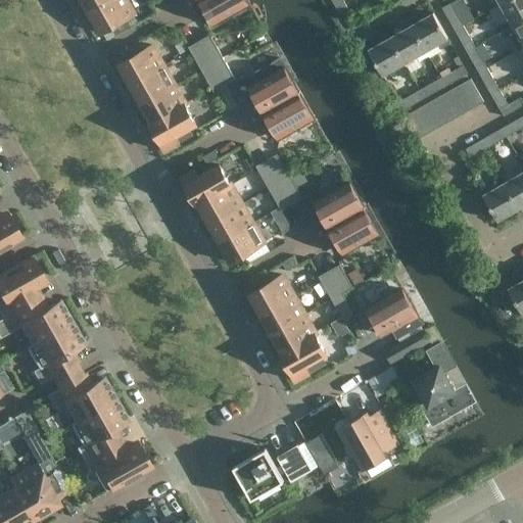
[(82,0),(89,12),(110,0),(82,0)]
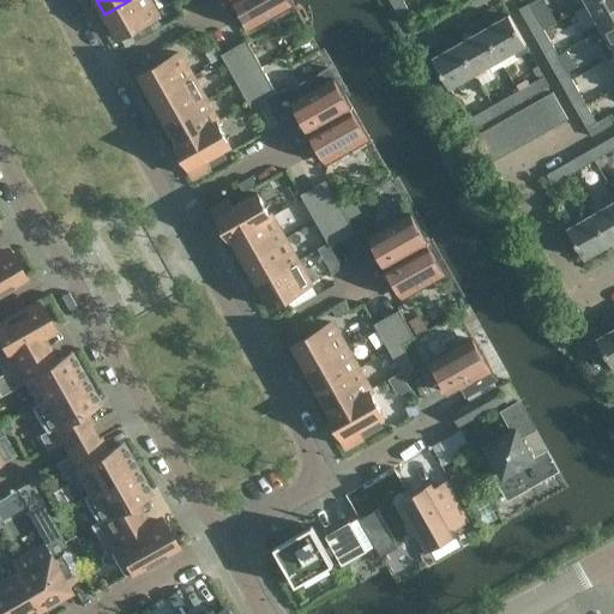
[(131,31),(148,22),(158,16),(149,0),(130,0),(104,14),(119,38),(131,31)]
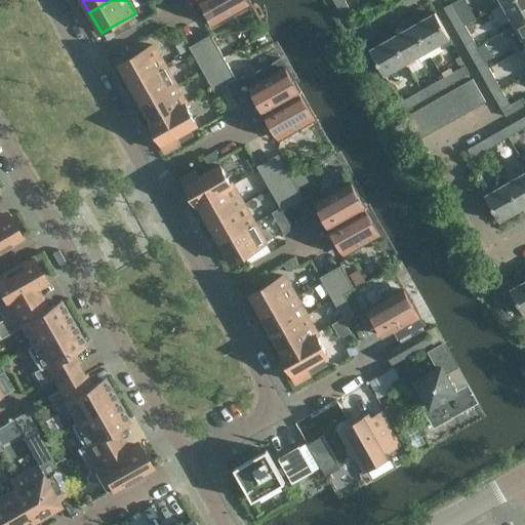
[(247,0),(200,0),(213,23),(249,2),(247,0)]
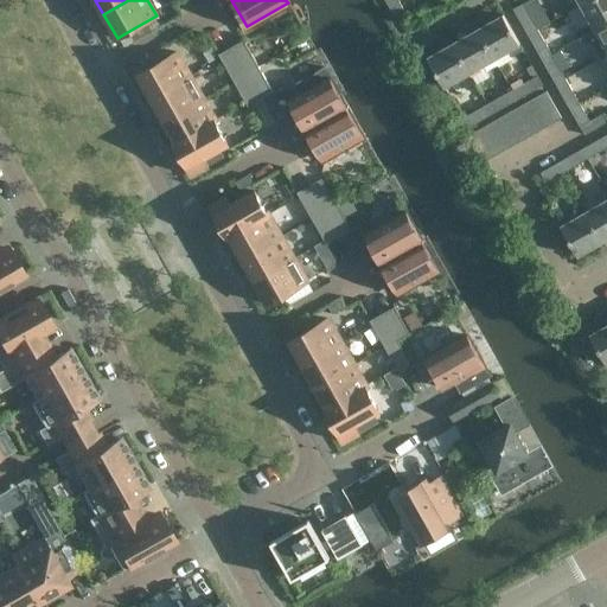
[(406,13),(398,0),(385,0),(396,19),(406,13)]
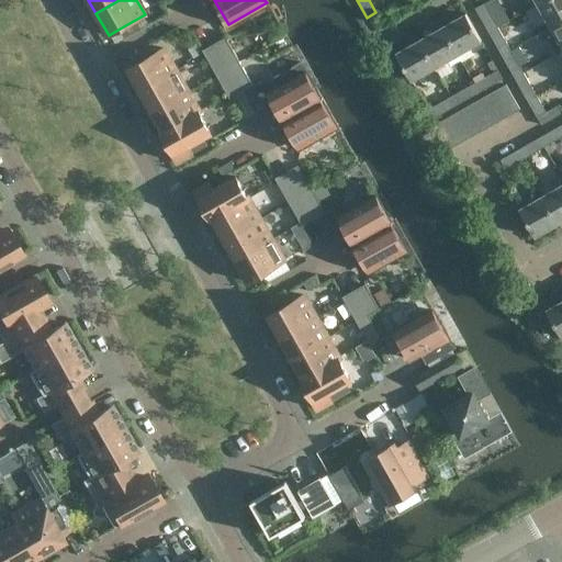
[(561,19),(561,0),(543,0),(538,3),(551,26),(561,19)]
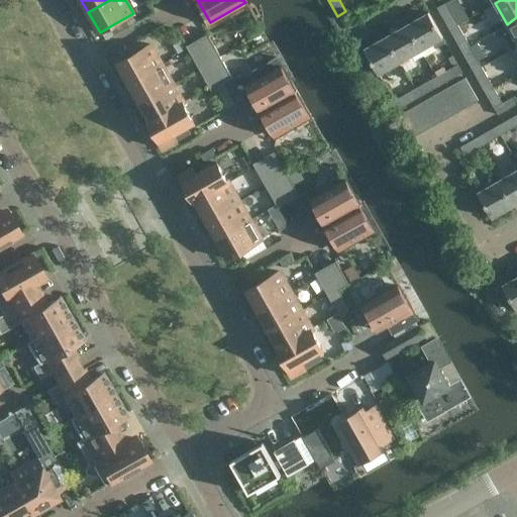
[(437,7),(448,27),(456,22),(445,3),(437,7)]
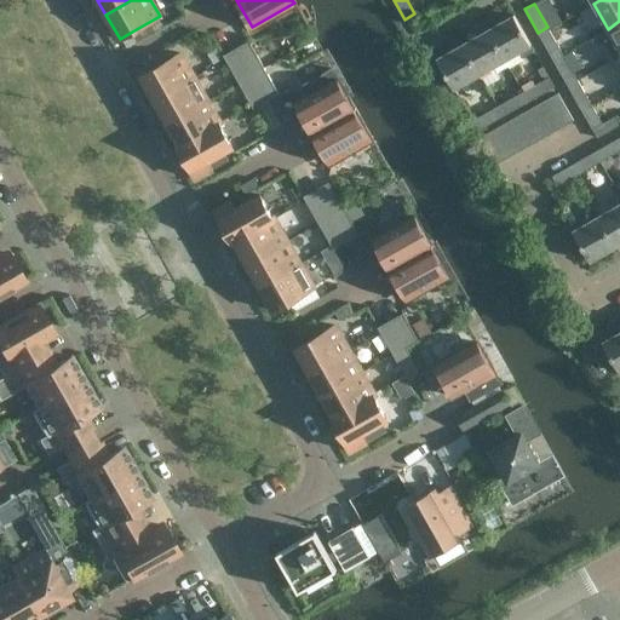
[(487,30),(505,61),(530,46),(514,15),(487,30)]
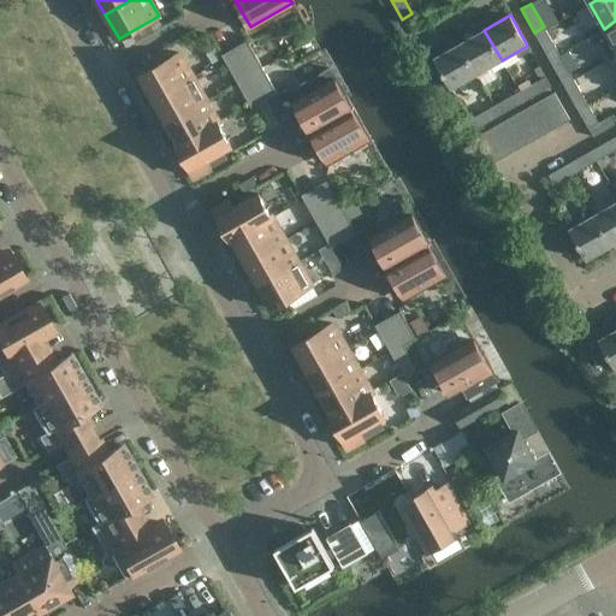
[(615,21),(604,29),(615,49),(615,21)]
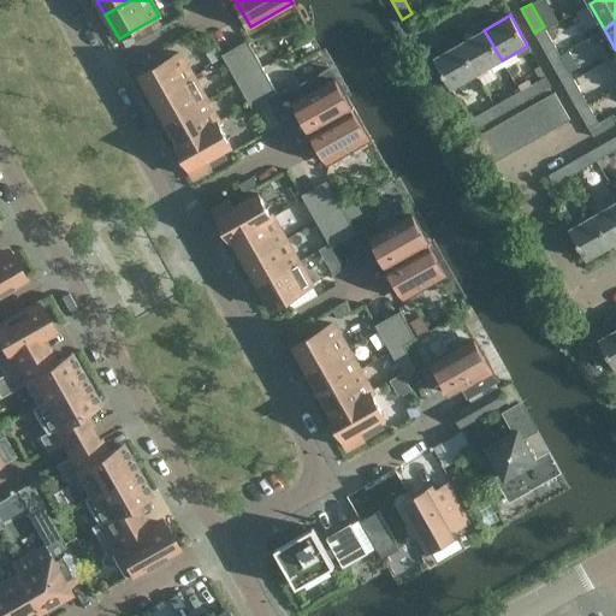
[(148,22),(131,31),(136,40),(153,31),(148,22)]
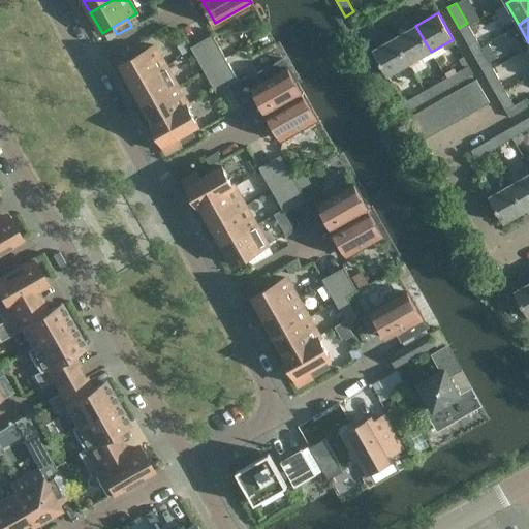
[(470,49),(479,43),(467,23),(459,28),(470,49)]
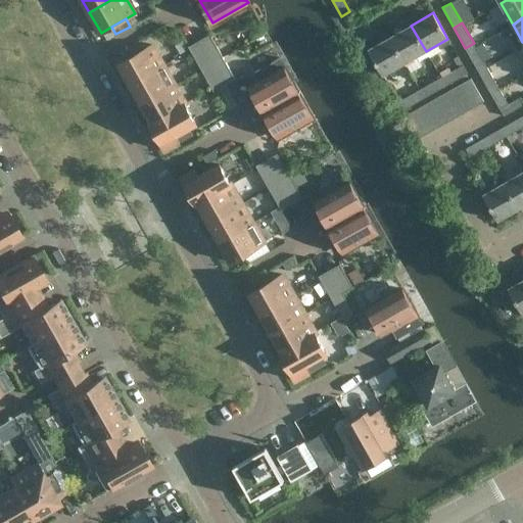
[(405,63),(426,51),(411,26),(390,38),(405,63)]
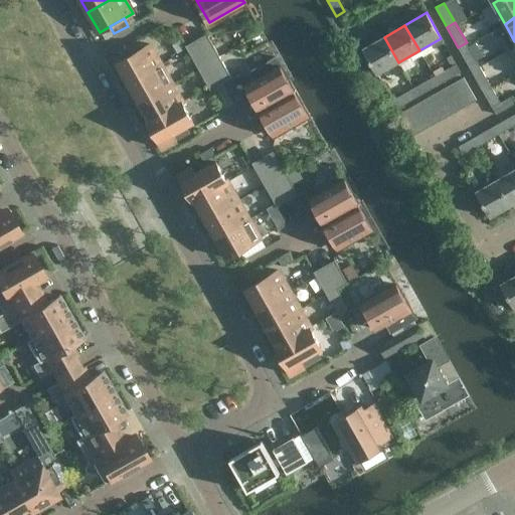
[(207,35),(197,41),(209,61),(219,55),(207,35)]
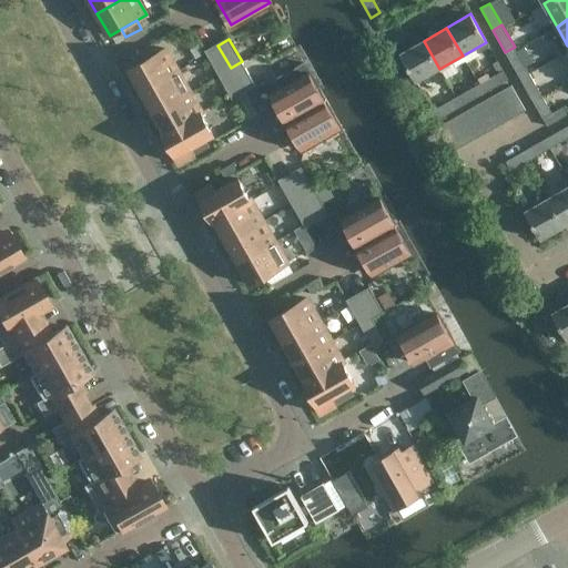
[(439,69),(424,41),(401,53),(416,82),(439,69)]
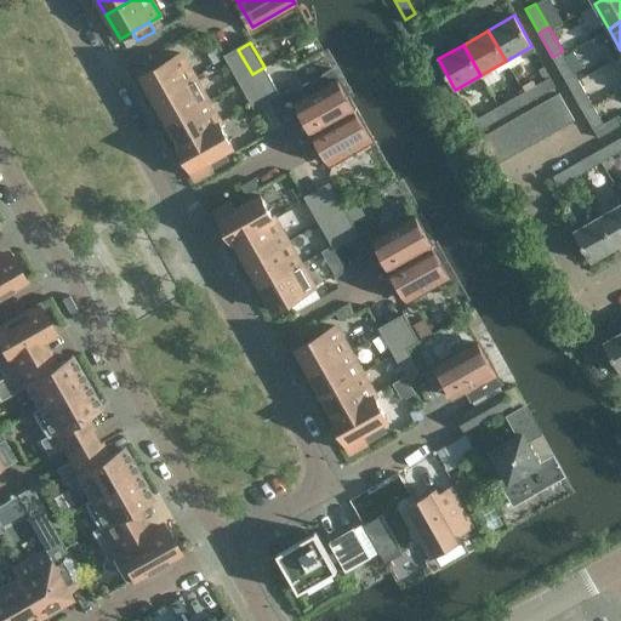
[(216,49),(208,53),(214,64),(222,60),(216,49)]
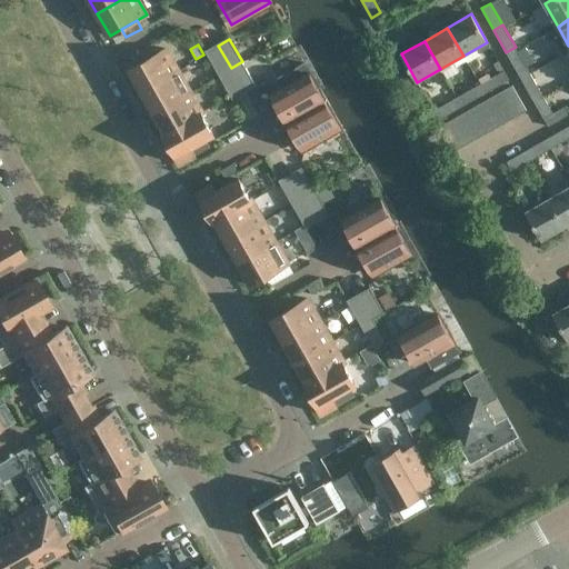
[(206,52),(219,75),(231,68),(218,46),(206,52)]
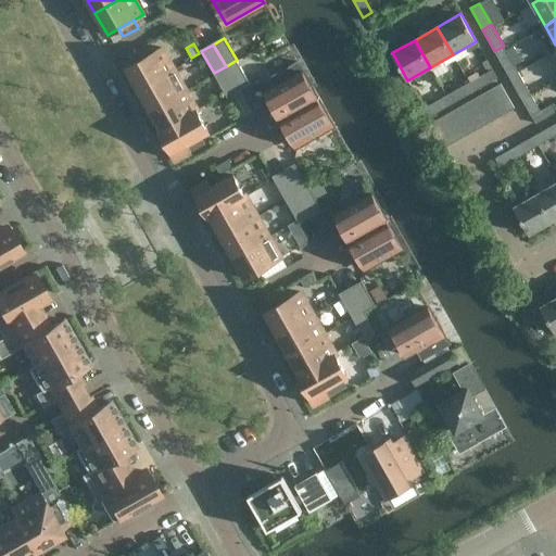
[(494,51),(507,72),(516,67),(504,46),(494,51)]
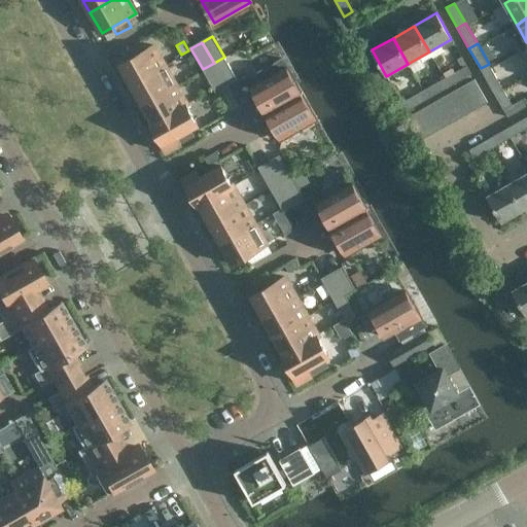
[(166,65),(153,45),(119,65),(131,84),(166,65)]
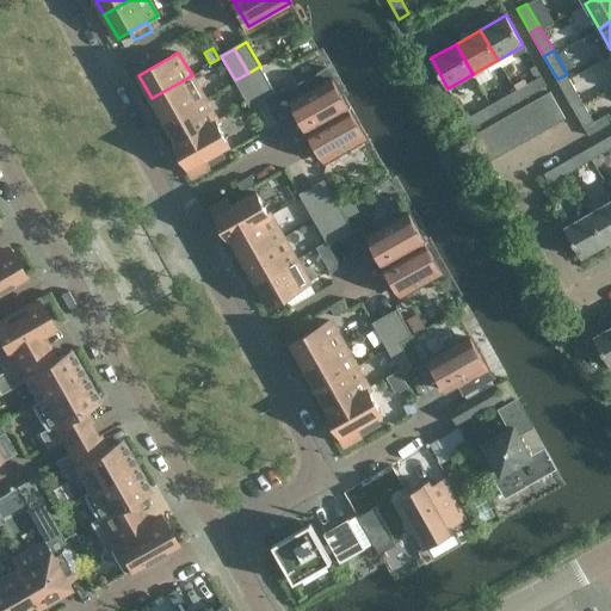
[(260,66),(248,73),(261,98),(275,91),(260,66)]
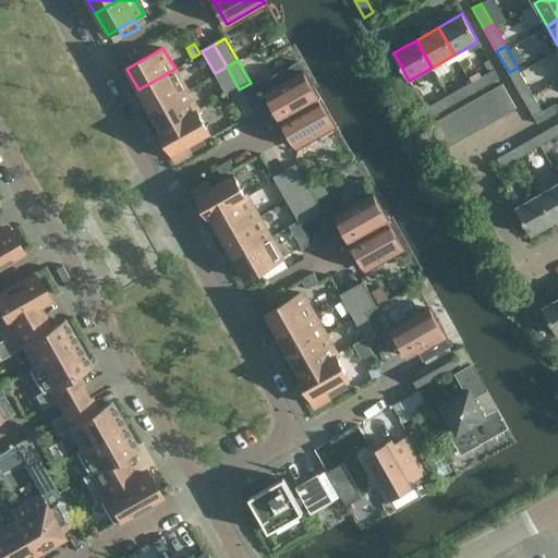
[(266,94),(281,120),(319,98),(299,62),(271,77),(278,87),(266,94)]
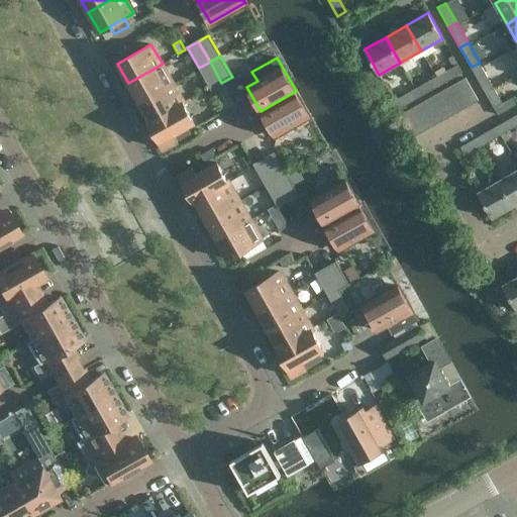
[(221,83),(210,62),(199,68),(211,89),(221,83)]
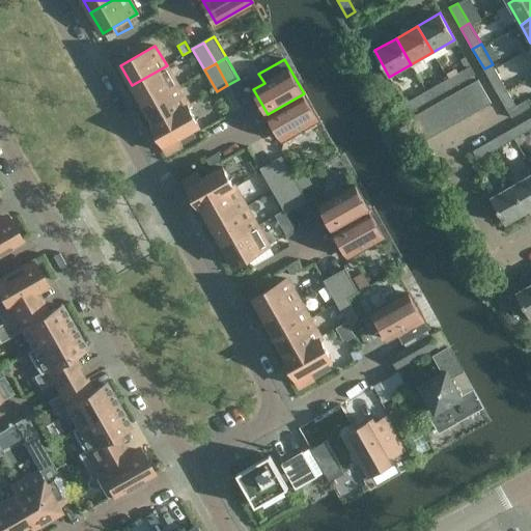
[(496,89),(504,85),(493,64),(484,68),(496,89)]
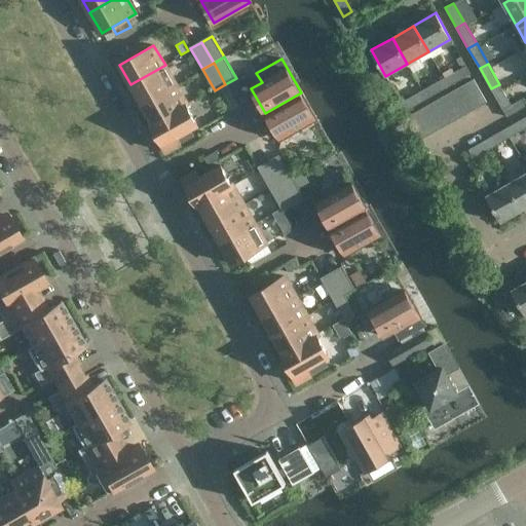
[(165,65),(130,84),(142,104),(176,84),(165,65)]
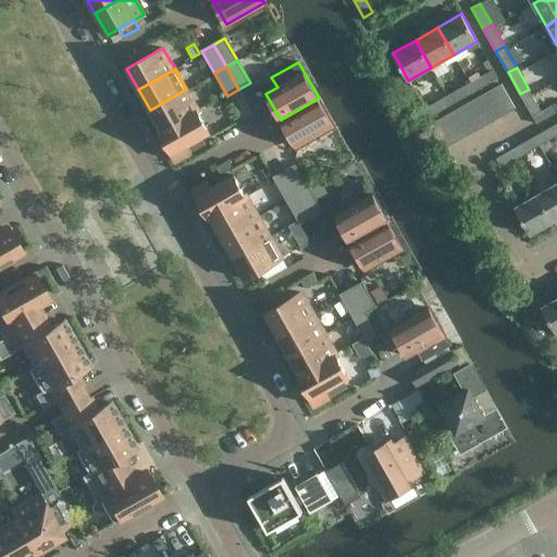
[(465,85),(470,94),(491,82),(486,73),(465,85)]
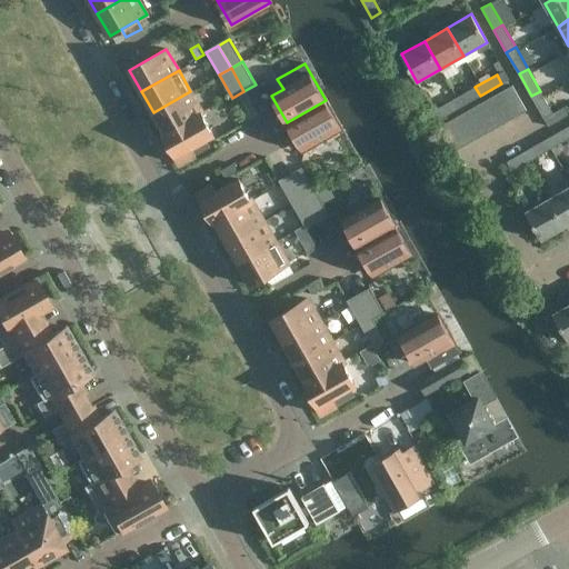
[(511,86),(499,92),(513,117),(526,109),(511,86)]
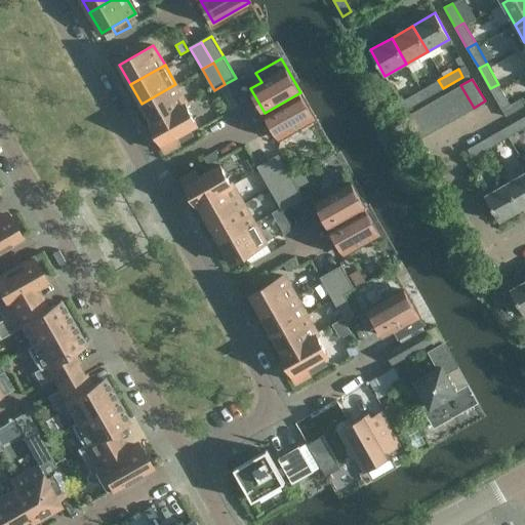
[(423,99),(443,88),(438,80),(419,90),(423,99)]
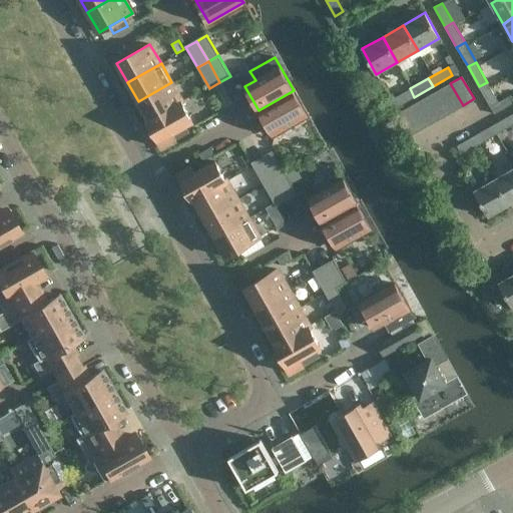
[(147,120),(148,121),(182,101),(171,82),(138,101),(148,119),(147,120)]
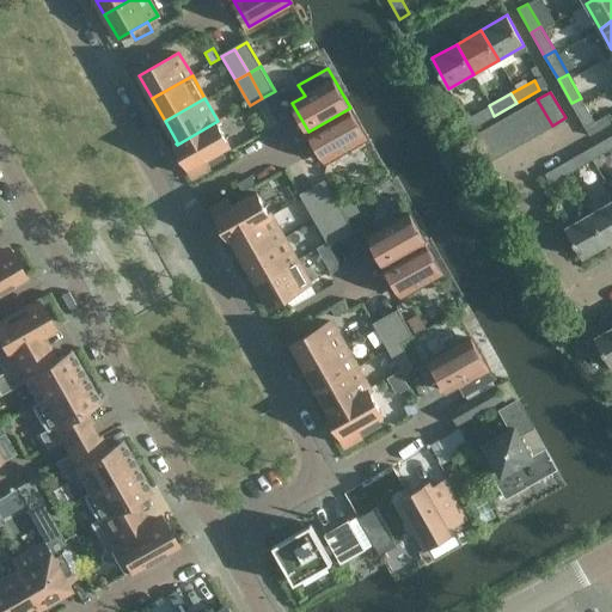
[(571,103),(585,127),(594,121),(581,98),(571,103)]
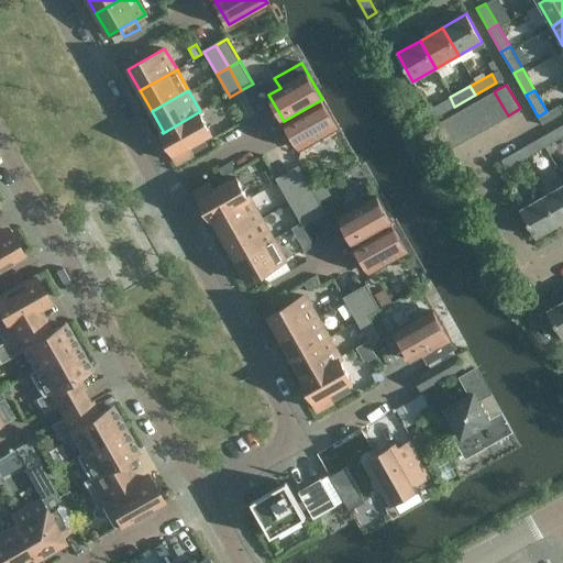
[(508,116),(494,91),(483,98),(497,122),(508,116)]
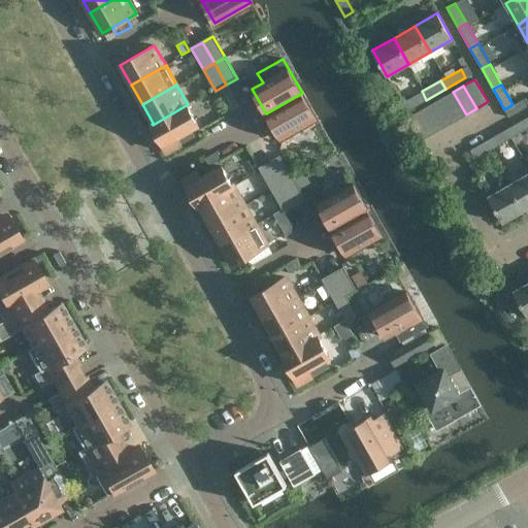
[(426,100),(422,91),(402,102),(406,111),(426,100)]
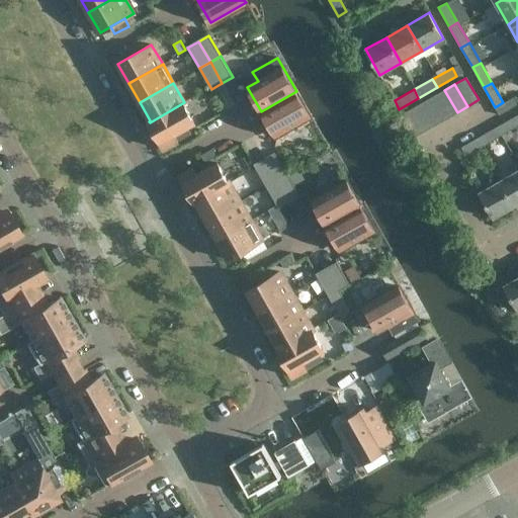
[(446,118),(457,112),(444,90),(434,96),(446,118)]
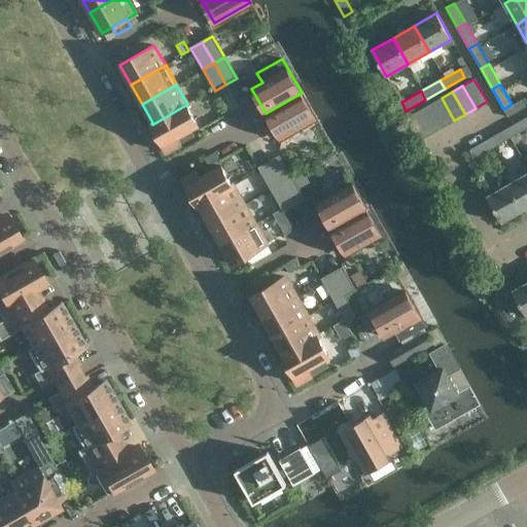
[(280,138),(315,117),(302,93),(266,113),(280,138)]
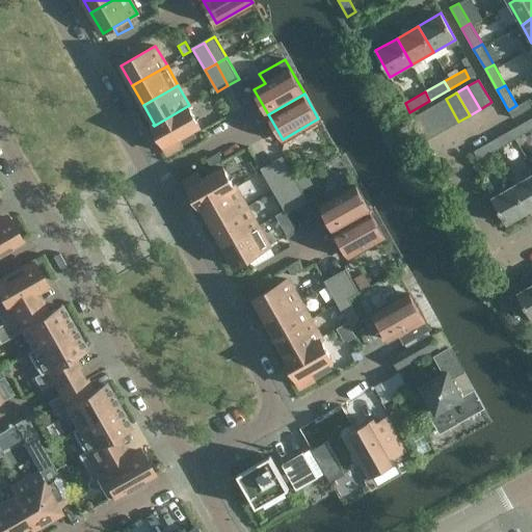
[(458,122),(446,99),(434,105),(448,128),(458,122)]
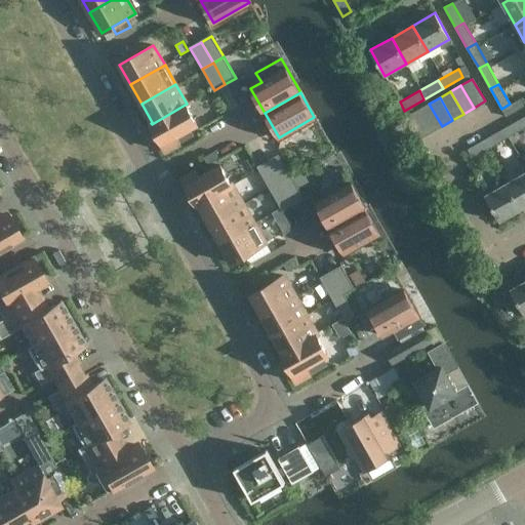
[(176,136),(190,128),(197,124),(186,105),(187,105),(187,104),(152,124),(167,151),(180,144),(179,143),(176,136)]
